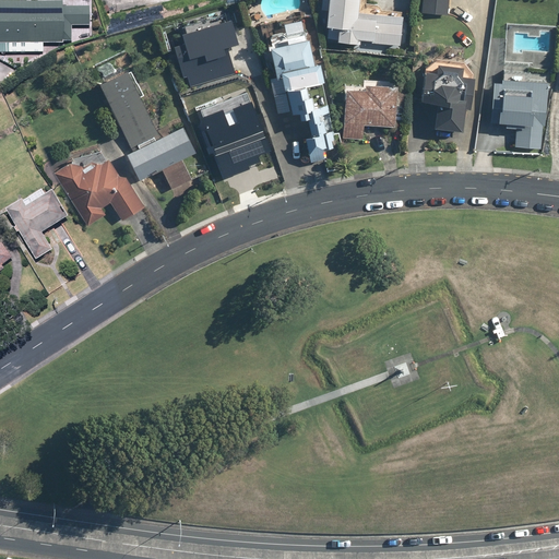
[(320,0),(320,11),(325,11),(324,26),(326,26),(326,37),(334,38),(334,43),(359,44),(359,39),(384,40),(384,45),(400,45),(401,14),(356,13),(356,0),(320,0)]
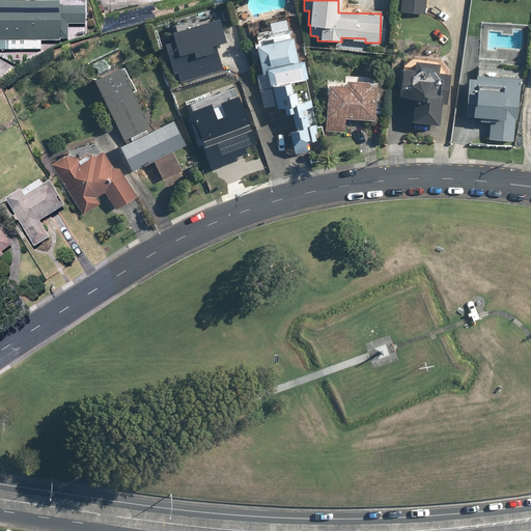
[(400,0),(400,12),(426,15),(427,0),(400,0)]
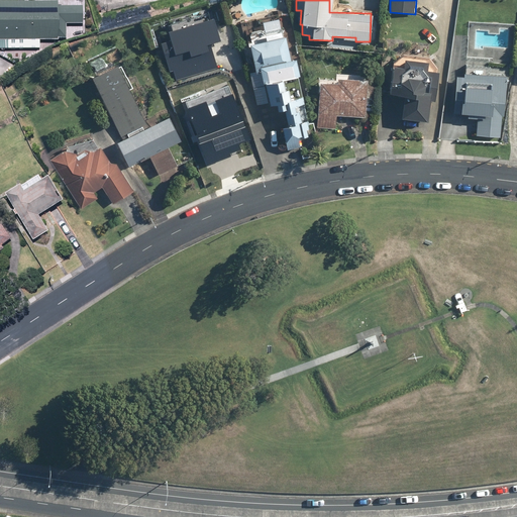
[(56,3),(0,1),(0,39),(55,41),(56,3)]
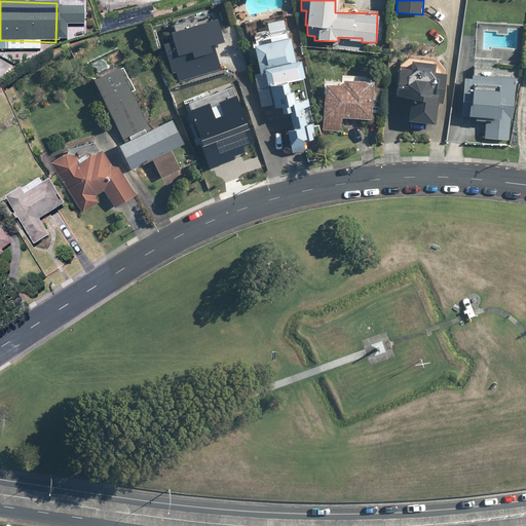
[(215,16),(170,30),(172,39),(161,43),(170,72),(176,71),(179,81),(220,69),(213,43),(222,41),(215,16)]
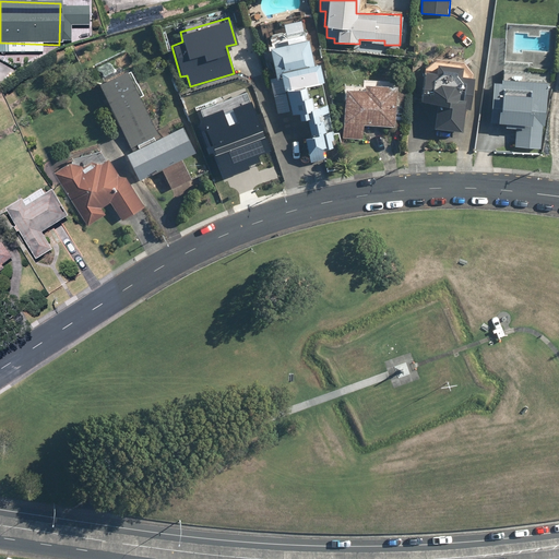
[(305,38),(269,49),(287,114),(302,109),(310,132),(301,135),(309,159),(322,155),(321,150),(336,145),(324,102),(311,106),(306,85),(323,80),(319,62),(312,64),(305,38)]
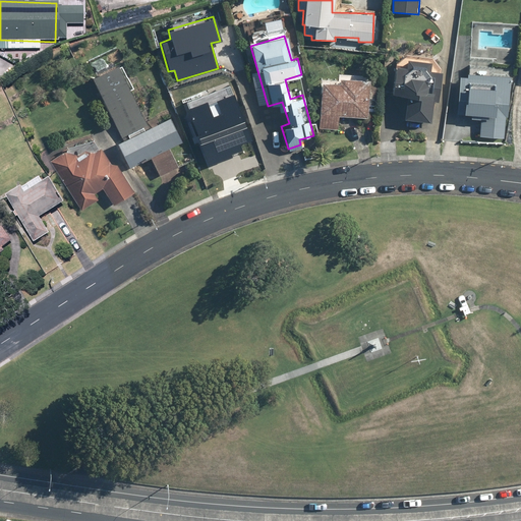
[(432,57),(404,54),(394,66),(392,95),(404,95),(403,118),(429,120),(431,97),(439,98),(440,70),(441,66),(432,57)]
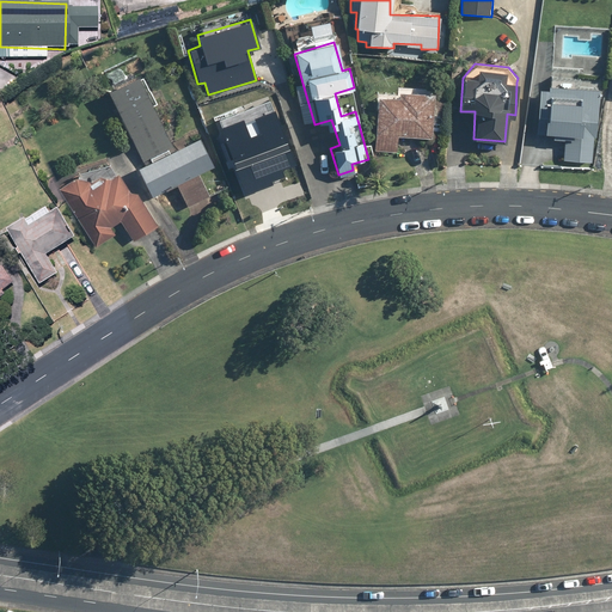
[(136,75),(108,91),(144,161),(136,166),(151,196),(176,183),(188,206),(208,194),(199,175),(213,167),(197,138),(175,150),(136,75)]
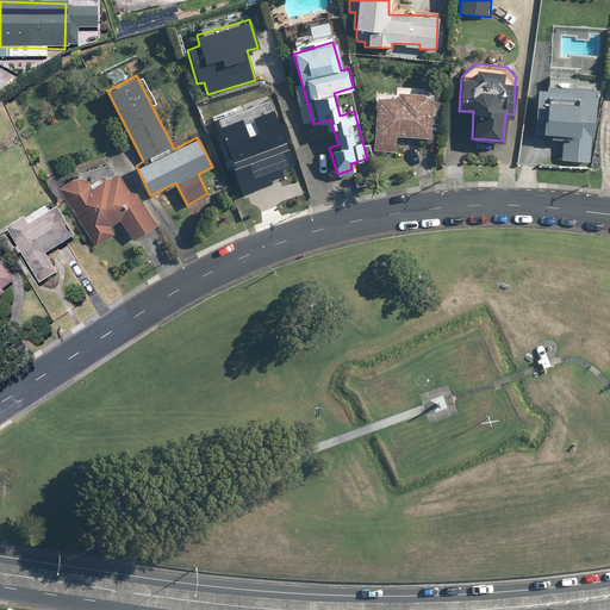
[(545,89),(535,88),(534,135),(546,135),(546,139),(561,141),(560,162),(590,162),(591,136),(593,136),(596,87),(545,85),(545,89)]
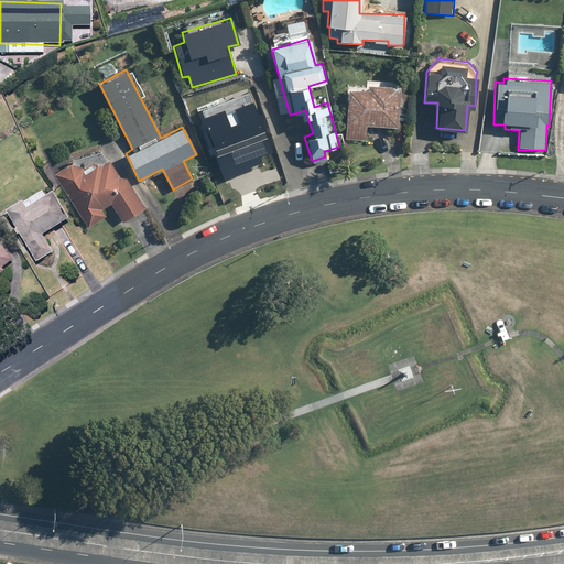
[(366,140),(366,125),(398,126),(400,80),(365,79),(364,86),(347,85),(345,139),(366,140)]
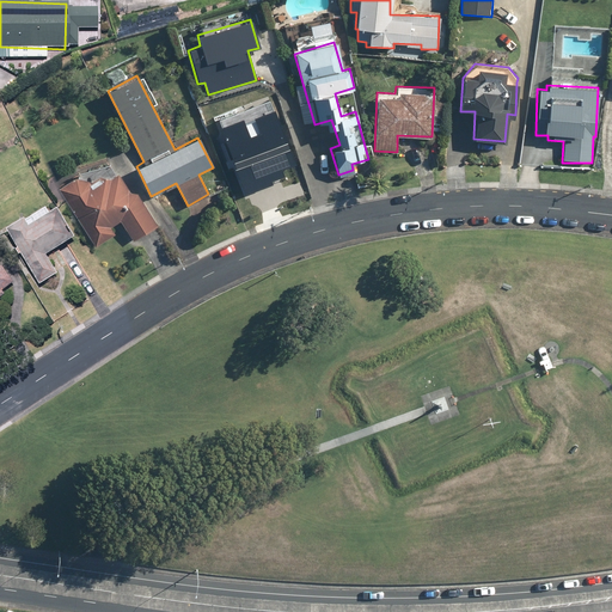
[(231,189),(297,167),(270,92),(244,101),(251,121),(240,124),(234,105),(207,115),(231,189)]
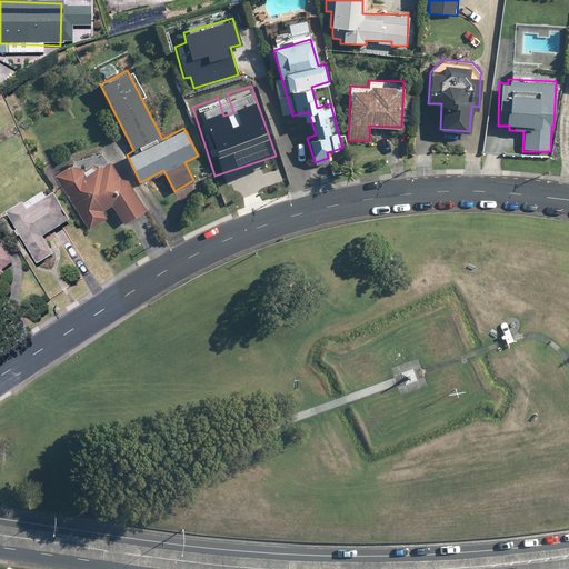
[(75,160),(55,175),(88,228),(107,217),(102,210),(110,206),(122,225),(147,210),(126,176),(120,179),(109,160),(107,161),(101,152),(75,160)]
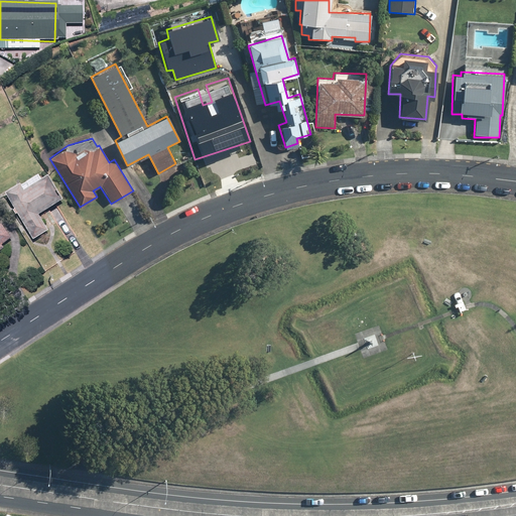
[(15,185),(0,195),(28,242),(46,231),(36,215),(60,201),(42,172),(16,187),(15,185)]
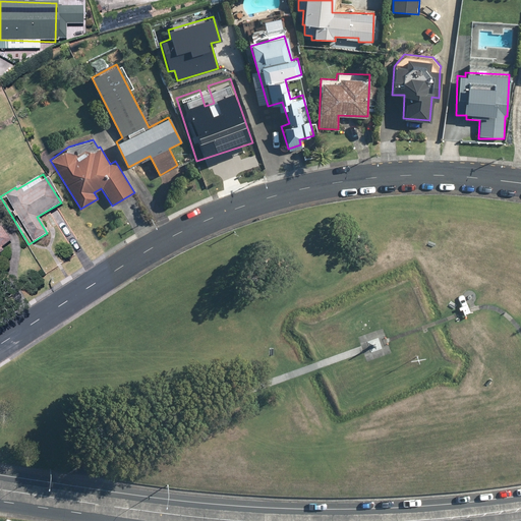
[(0,251),(2,250),(0,248),(10,240),(0,228),(0,251)]
